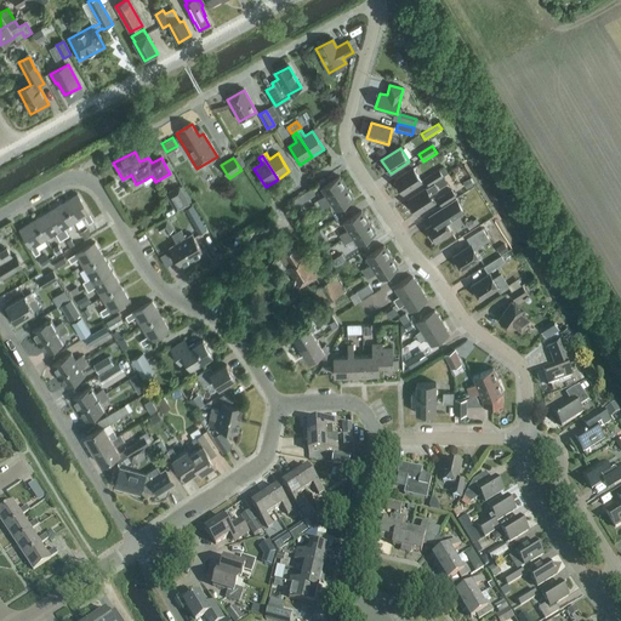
[(421,182),(412,169),(394,181),(403,194),(421,182)]
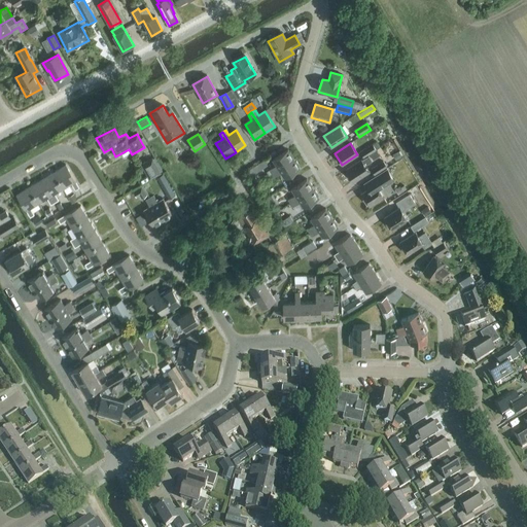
[(373,145),(360,152),(363,159),(376,150),(373,145)]
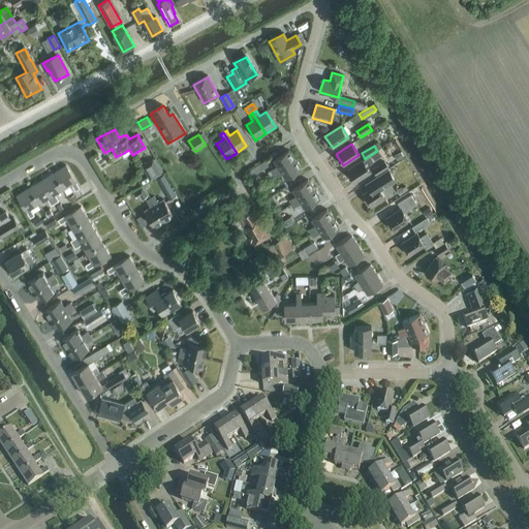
[(271,172),(273,175),(294,160),(289,151),(274,160),(277,166),(271,172)]
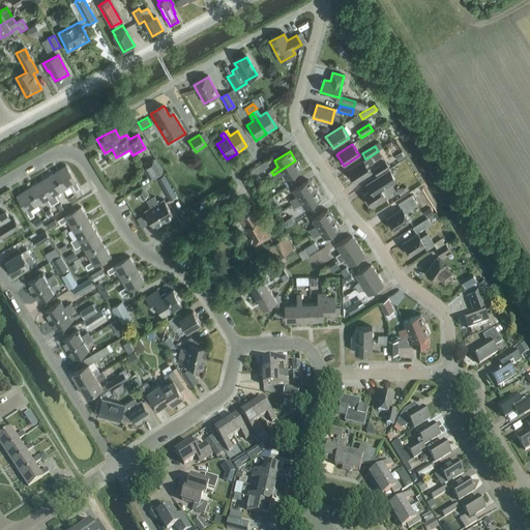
[(371,157),(363,162),(348,172),(355,183),(371,173),(366,167),(374,163),(371,157)]
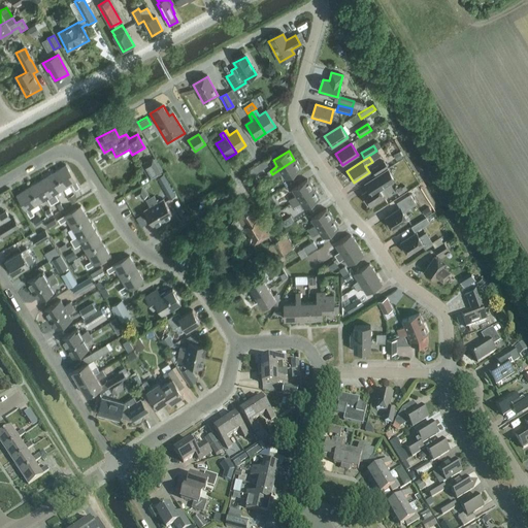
[(141,165),(150,179),(161,173),(153,159),(141,165)]
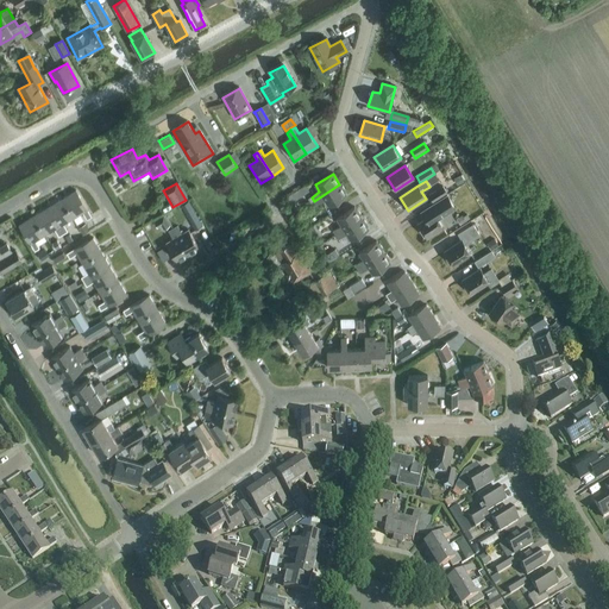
[(339,184),(314,201),(316,206),(325,200),(328,207),(346,195),(339,184)]
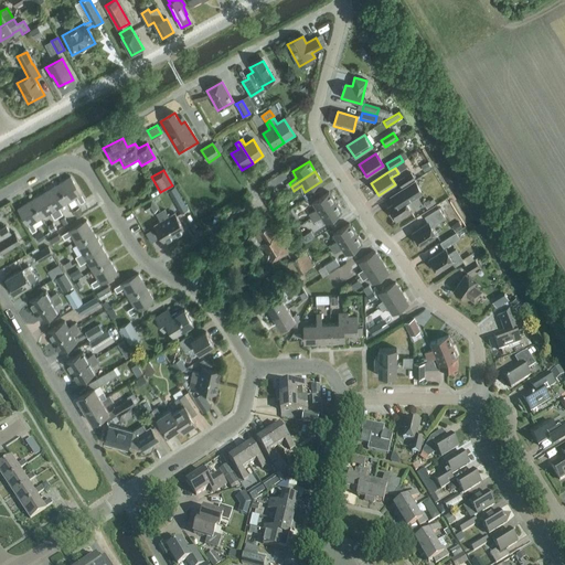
[(411,173),(397,182),(402,188),(415,179),(411,173)]
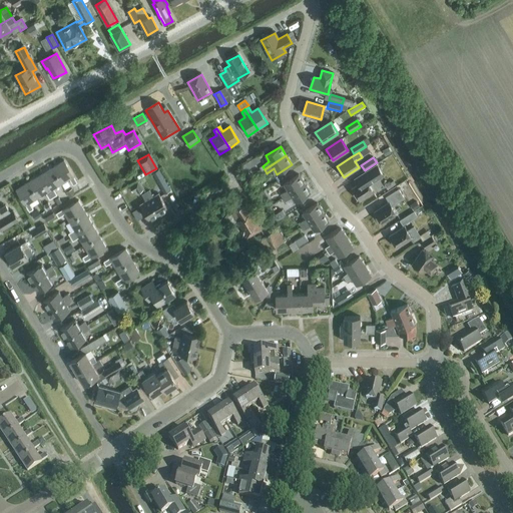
[(77,183),(64,161),(52,168),(61,184),(70,179),(73,185),(77,183)]
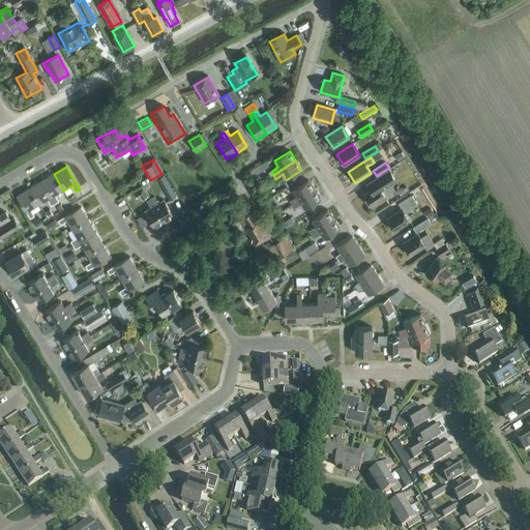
[(378,185),(380,189),(395,180),(389,170),(377,177),(378,179),(370,184),(373,189),(378,185)]
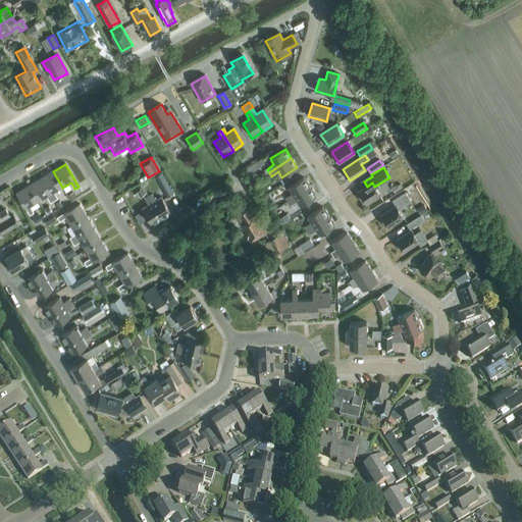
[(54,193),(62,188),(53,171),(41,178),(54,201),(58,199),(54,193)]
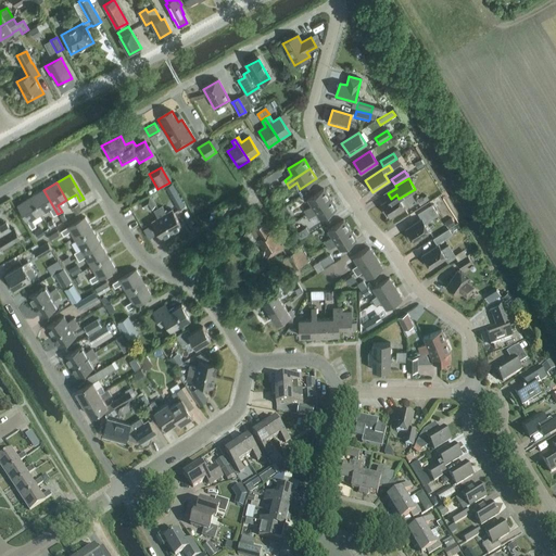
[(166,189),(173,200),(180,196),(174,185),(166,189)]
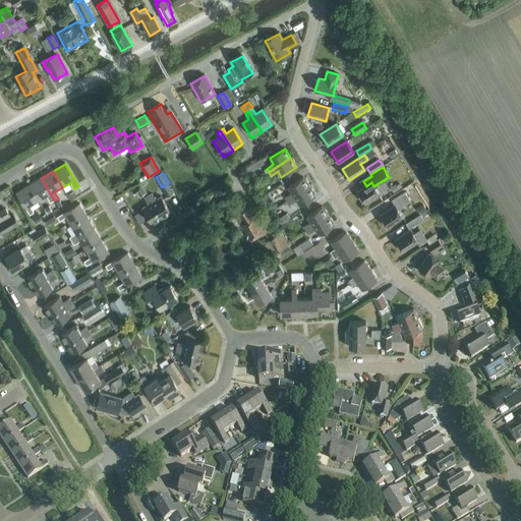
[(285,197),(287,200),(309,186),(303,177),(288,187),(292,192),(285,197)]
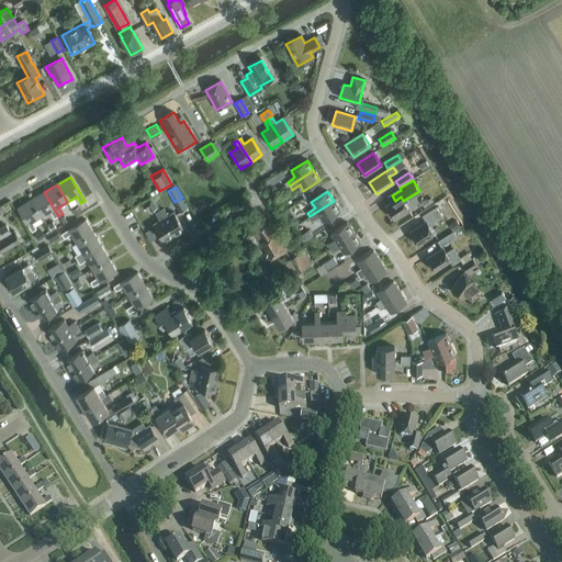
[(55,218),(58,216),(44,192),(31,200),(42,217),(51,212),(55,218)]
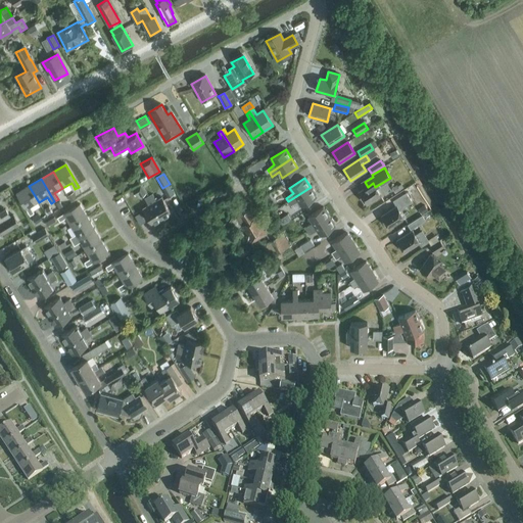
[(368,187),(359,193),(366,204),(381,195),(375,187),(373,183),(368,187)]
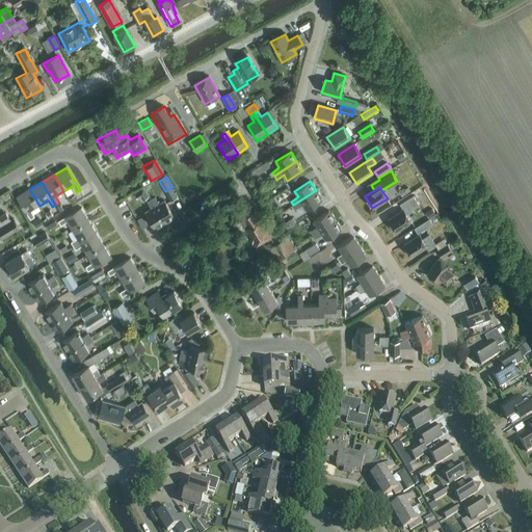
[(143,188),(134,193),(137,200),(140,198),(142,201),(147,198),(145,197),(148,196),(143,188)]
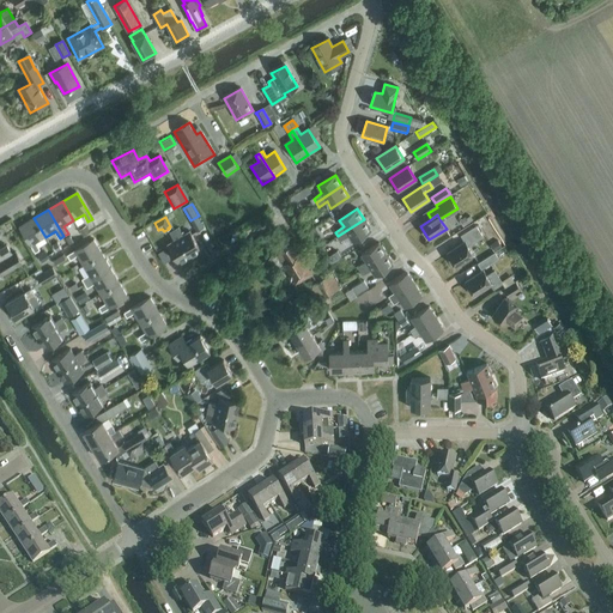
[(35,243),(46,237),(34,218),(19,226),(35,253),(40,250),(35,243)]
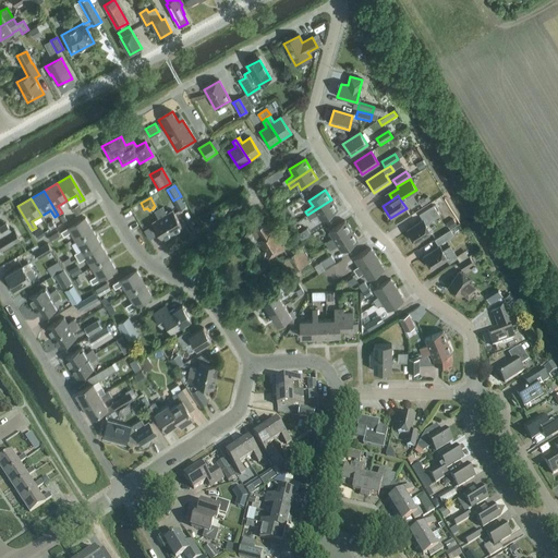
[(331,199),(307,215),(310,219),(317,214),(322,220),(337,209),(331,199)]
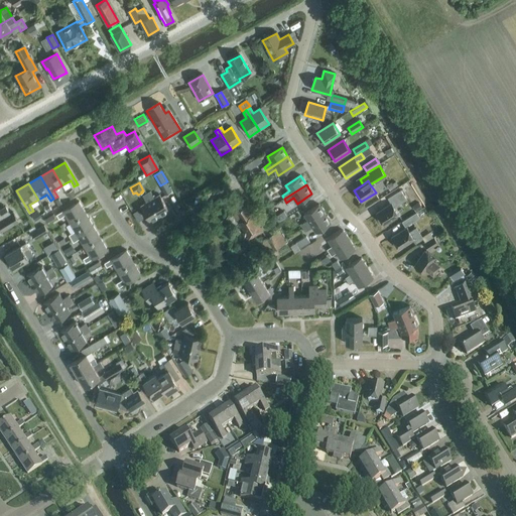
[(143,196),(142,197),(146,203),(140,206),(150,222),(159,216),(146,194),(144,190),(143,190),(141,191),(142,192),(143,196)]
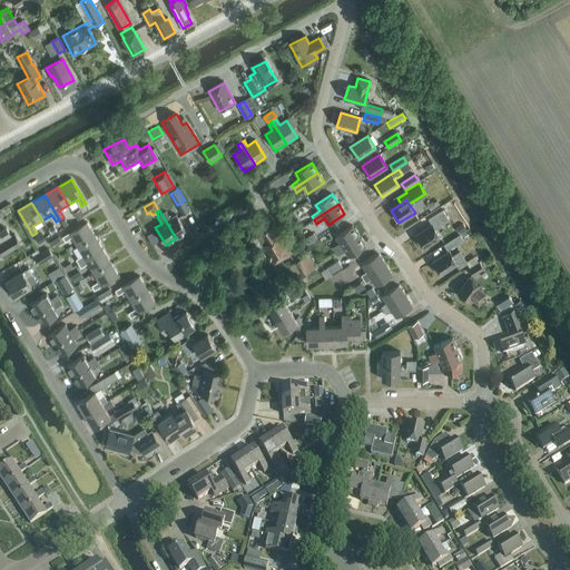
[(432,226),(415,236),(423,248),(440,238),(435,231),(449,222),(442,210),(428,219),(432,226)]
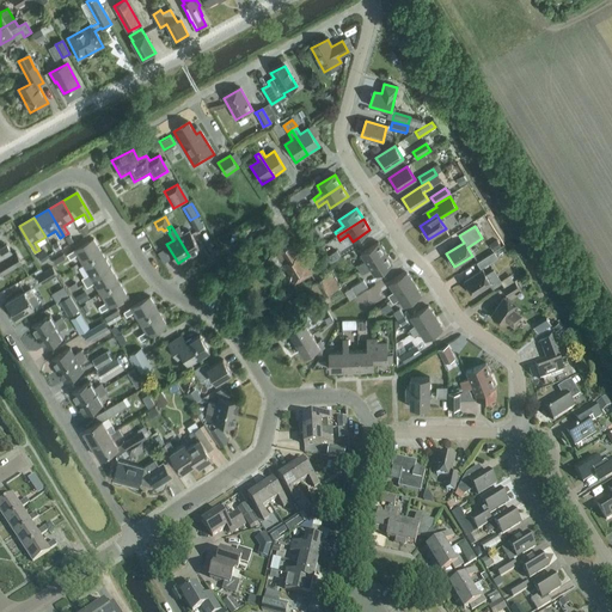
[(178,227),(173,230),(189,256),(200,250),(189,231),(182,234),(178,227)]
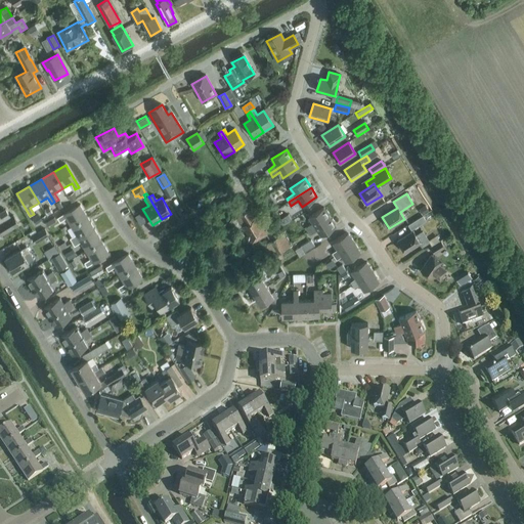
[(269,195),(264,199),(268,206),(273,202),(269,195)]
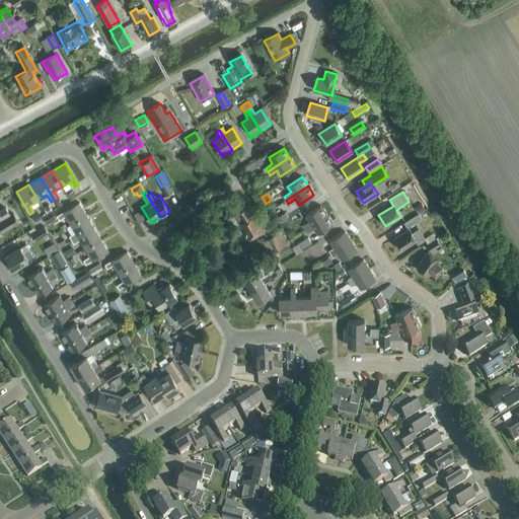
[(86,215),(79,203),(57,216),(59,220),(65,217),(70,225),(86,215)]
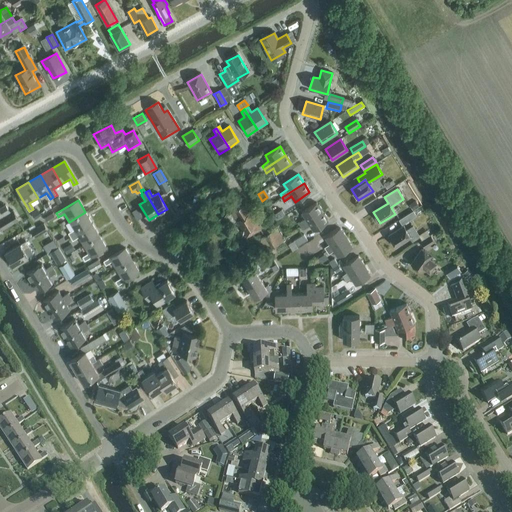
[(301,226),(322,212),(317,203),(302,213),(305,219),(299,223),(301,226)]
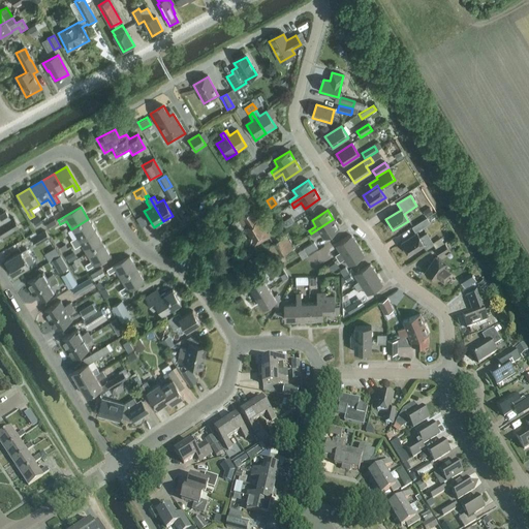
[(0,225),(0,226),(0,232),(2,238),(17,229),(10,221),(10,220),(5,212),(0,215),(0,225)]
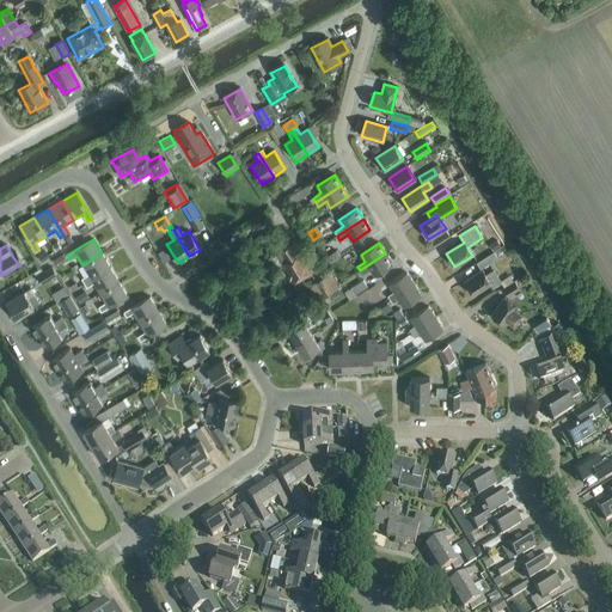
[(297,256),(289,245),(280,251),(281,252),(276,255),(283,265),(282,265),(294,286),(313,274),(301,254),(297,256)]
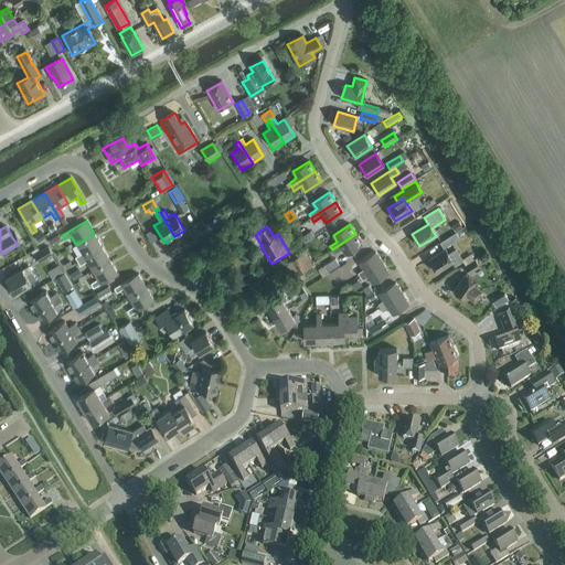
[(288,240),(294,236),(289,227),(283,231),(288,240)]
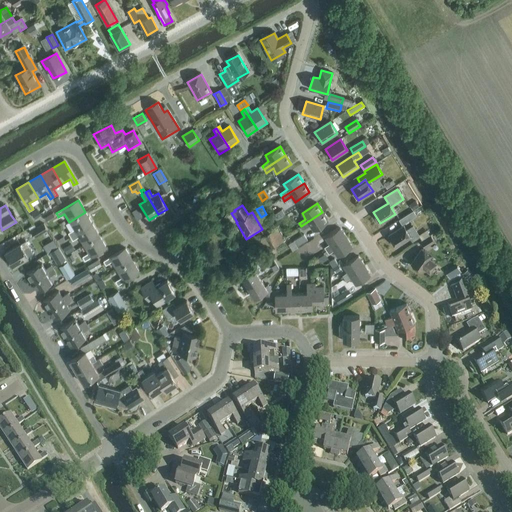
[(285,215),(279,206),(270,212),(276,221),(285,215)]
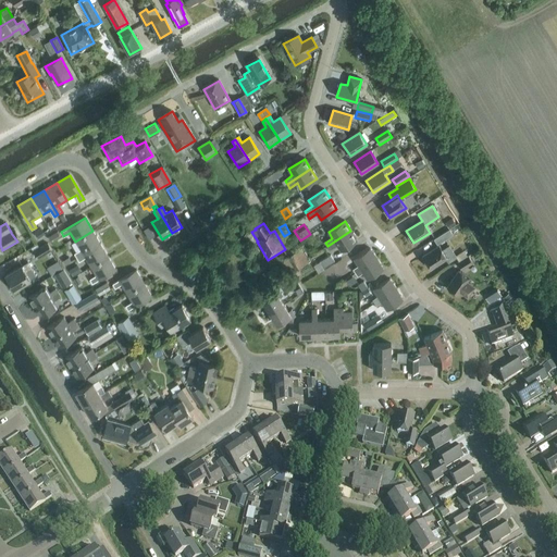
[(41,230),(35,234),(38,238),(45,235),(41,230)]
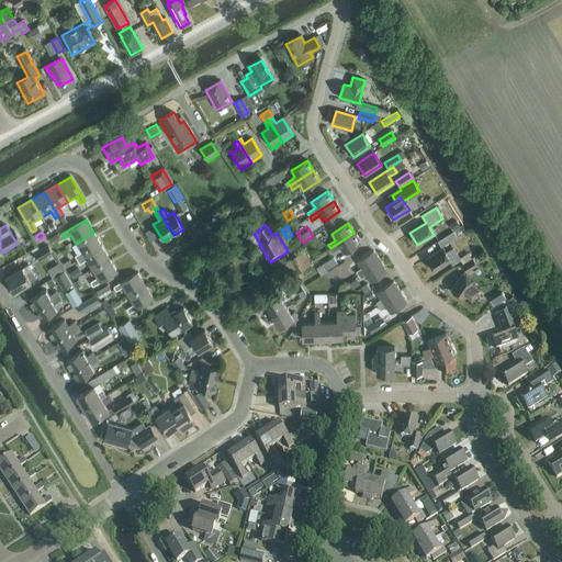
[(457,237),(453,232),(438,242),(441,247),(457,237)]
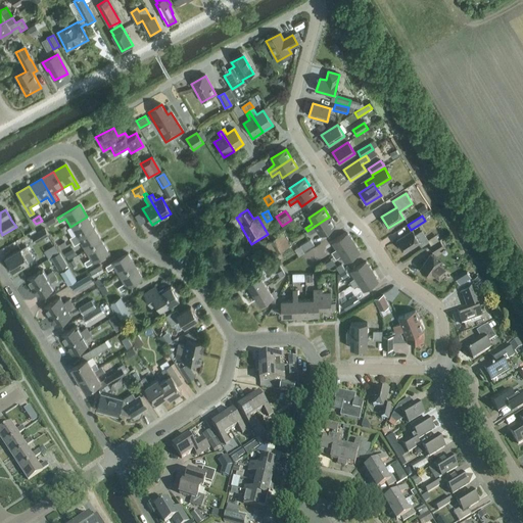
[(87,217),(70,227),(76,235),(69,239),(72,242),(94,229),(87,217)]
